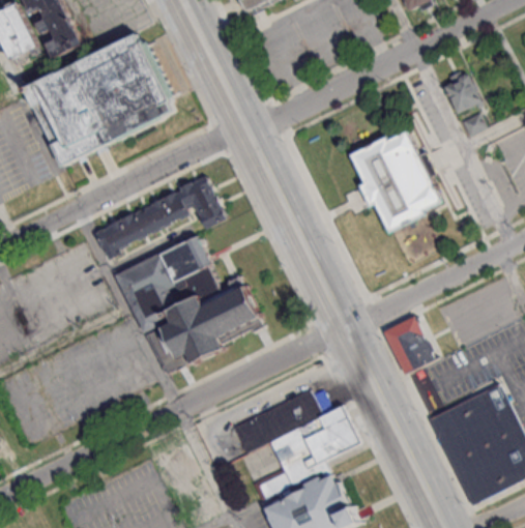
[(22,0),(29,13),(38,8),(42,17),(41,20),(34,24),(38,34),(48,30),(49,30),(52,36),(53,39),(44,44),(51,59),(80,45),(57,0),(22,0)]
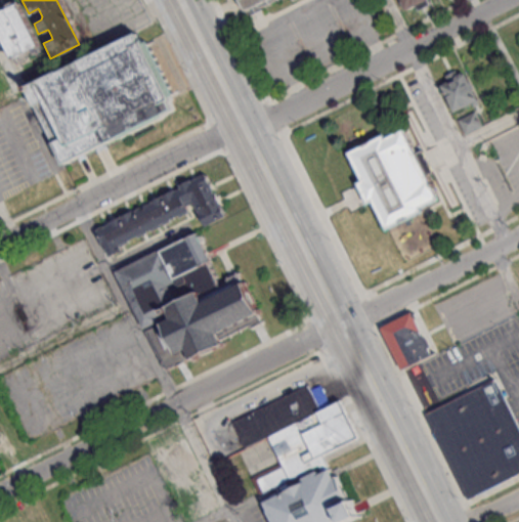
[(261,0),(253,4),(255,8),(248,11),(246,7),(244,8),(240,0),(261,0)]
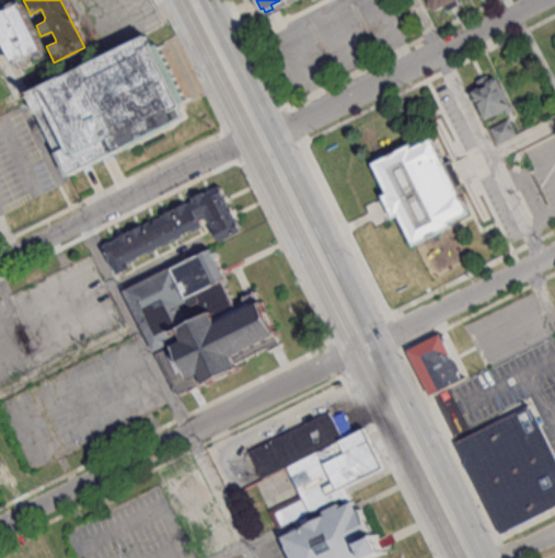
[(457,0),(458,1),(442,10),(439,3),(431,8),(426,6),(423,0),(457,0)]
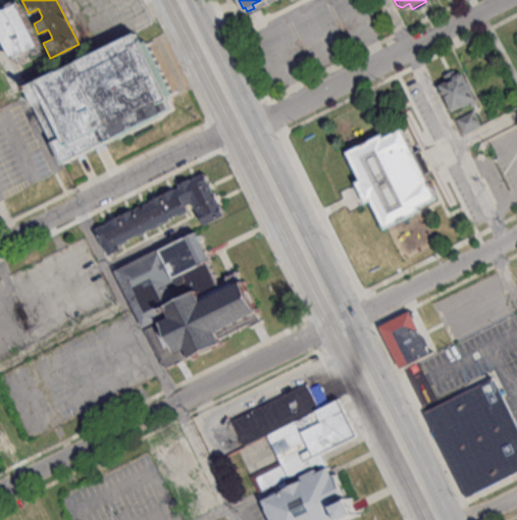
[(8,58),(0,42),(0,9),(3,8),(4,5),(9,2),(12,3),(14,2),(36,45),(35,46),(37,50),(11,62),(9,58),(8,58)]
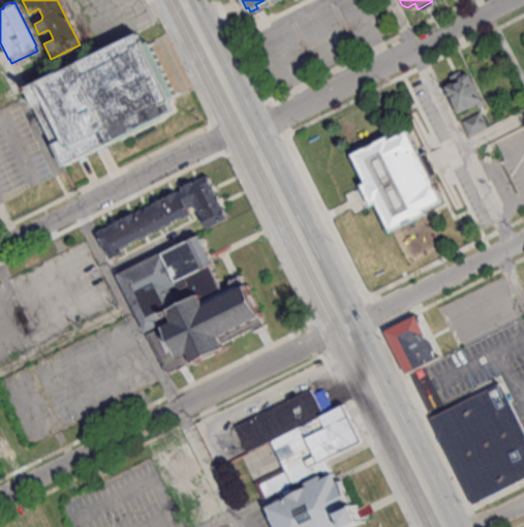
[(23,89),(55,73),(74,64),(125,38),(125,39),(133,35),(139,44),(140,44),(141,45),(146,43),(172,97),(166,99),(168,102),(167,103),(172,112),(162,117),(163,118),(116,141),(115,138),(60,165),(23,89)]
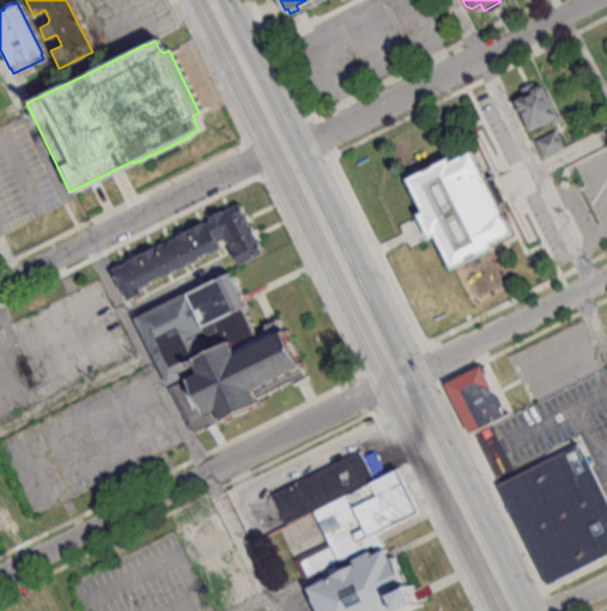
[(508,95),(515,91),(513,86),(528,78),(529,82),(536,82),(540,83),(556,112),(559,118),(551,122),(547,115),(526,127),(508,95)]
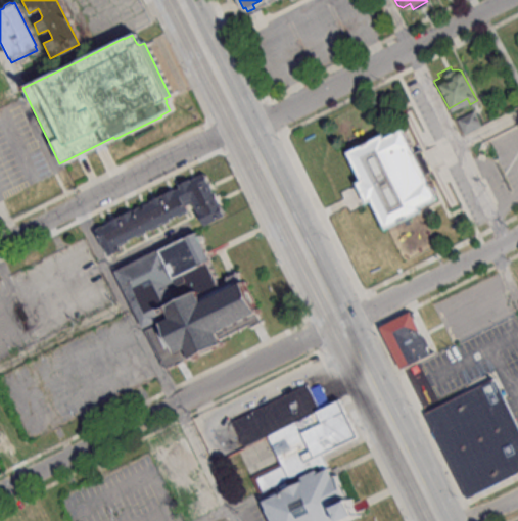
[(454,120),(471,111),(477,125),(461,133),(454,120)]
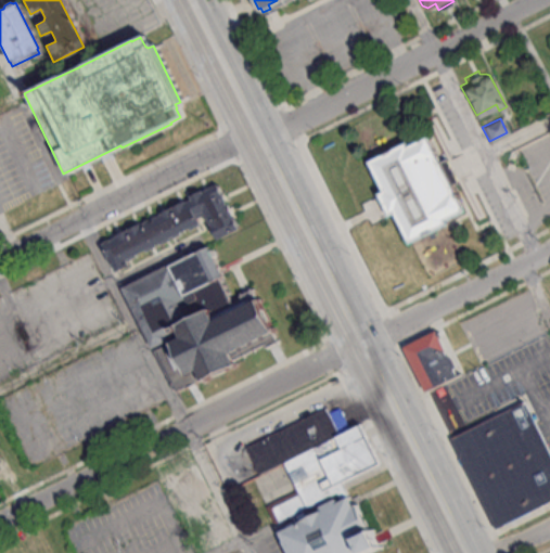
[(423,141),(461,214),(442,223),(444,228),(408,246),(393,217),(387,219),(376,198),(382,196),(366,165),(403,145),(405,150),(423,141)]
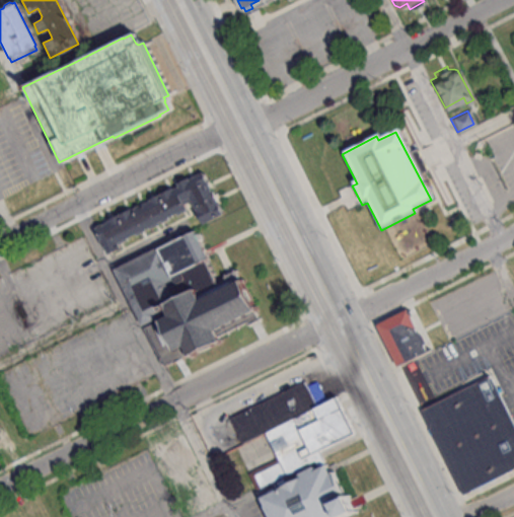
[(93,226),(95,224),(96,223),(98,222),(99,222),(105,219),(105,218),(116,213),(117,215),(118,214),(117,213),(125,209),(126,210),(133,206),(133,205),(136,204),(137,204),(147,199),(147,198),(157,193),(158,195),(159,194),(159,192),(169,187),(170,188),(175,185),(174,181),(186,175),(187,176),(201,169),(206,180),(204,181),(208,189),(209,190),(211,192),(210,195),(214,203),(216,202),(222,212),(201,222),(189,198),(190,197),(189,195),(180,199),(184,207),(113,241),(116,248),(106,252),(93,226)]
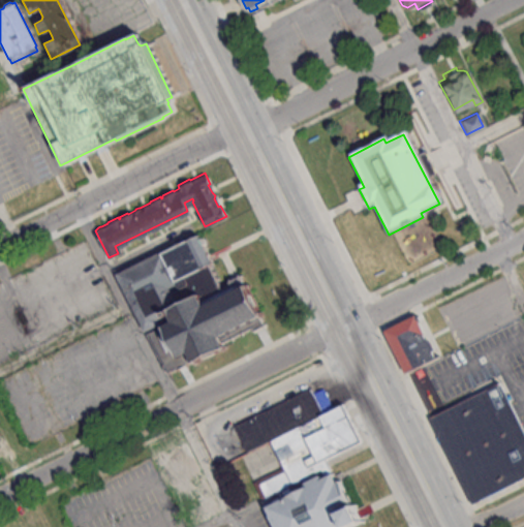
[(197,233),(119,272),(167,370),(192,358),(195,365),(225,350),(220,341),(260,321),(238,276),(228,280),(229,284),(221,288),(209,264),(212,262),(204,245),(205,241),(203,237),(199,237),(197,233)]
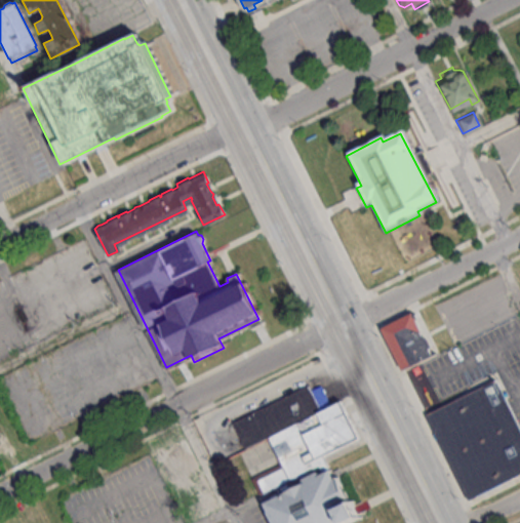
[(381,328),(401,370),(432,355),(411,313),(381,328)]
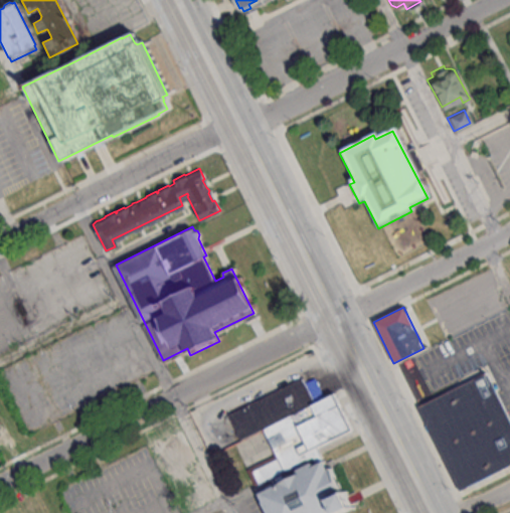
[(457,489),(491,473),(509,463),(509,426),(483,372),(415,405),(457,489)]
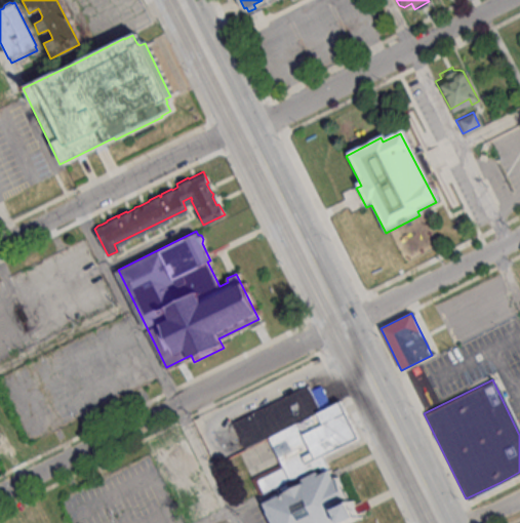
[(242,448),(230,423),(305,385),(318,411),(268,435),(242,448)]
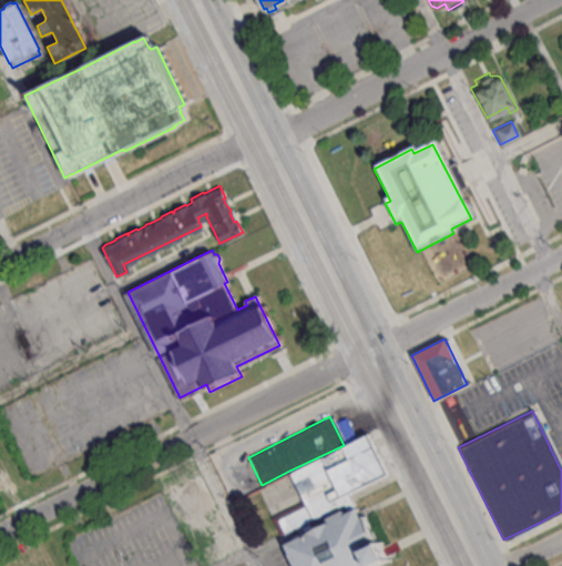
[(353,509),(345,492),(384,473),(366,434),(344,445),(289,471),(304,499),(275,513),(283,529),(285,528),(290,539),(290,537),(299,533),(304,535),(306,534),(306,533),(322,525),(324,518),(339,512),(345,514),(347,513),(353,509)]
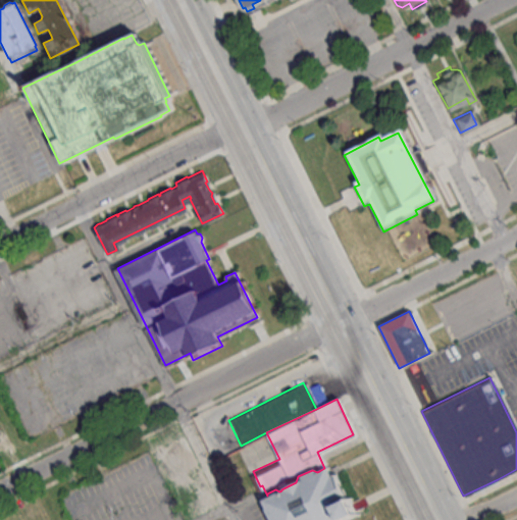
[(259,501),(263,509),(262,510),(266,519),(355,519),(347,502),(345,503),(331,476),(329,477),(324,468),(319,471),(317,472),(312,470),(298,476),(296,482),(281,489),(281,490),(279,491),(275,489),(267,494),(267,496),(266,498),(259,501)]
